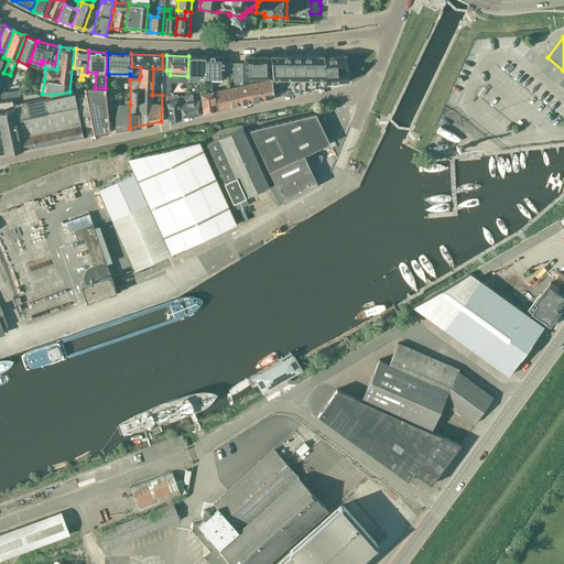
[(346,55),(324,57),(324,71),(347,68),(346,55)]
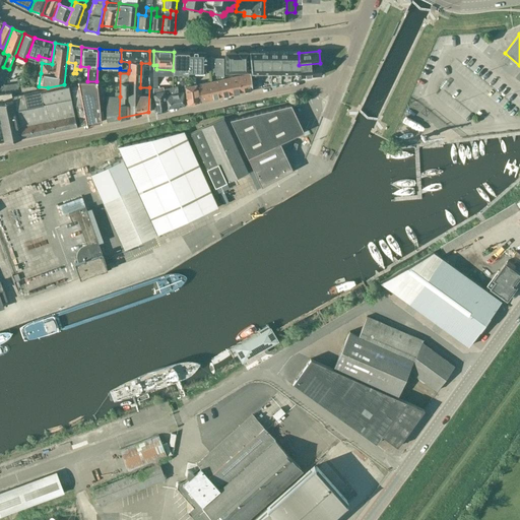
[(173,74),(187,75),(188,52),(187,52),(175,52),(174,52),(173,70),(173,74)]
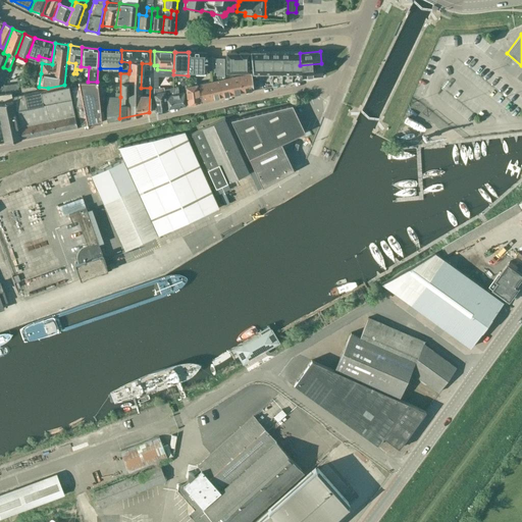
[(190,52),(189,52),(188,75),(189,75),(189,74),(191,74),(191,71),(206,72),(206,69),(212,69),(212,58),(212,57),(206,57),(206,53),(190,52)]
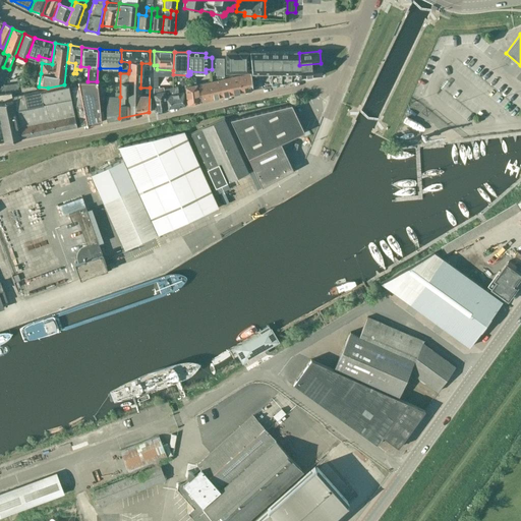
[(235,58),(235,52),(226,53),(226,71),(237,71),(237,58),(235,58)]
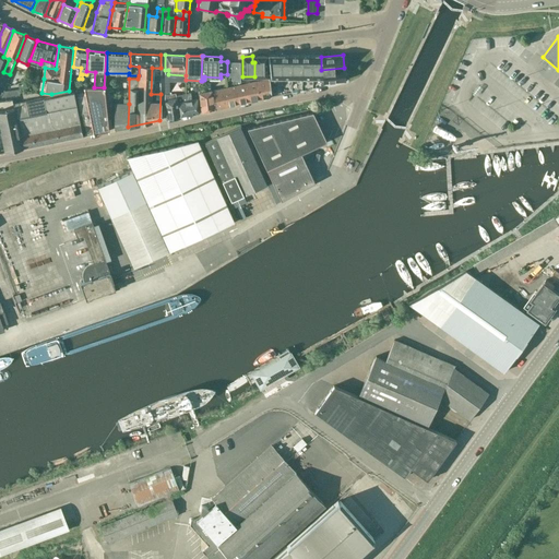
[(256,56),(256,62),(254,62),(254,76),(266,76),(266,56),(256,56)]
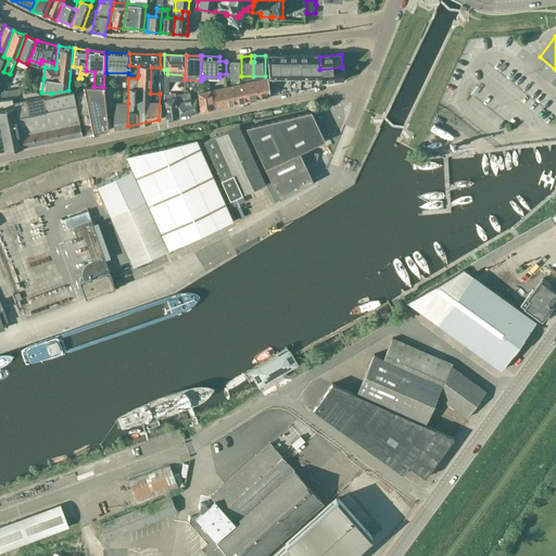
[(277,55),(266,55),(268,78),(279,78),(277,55)]
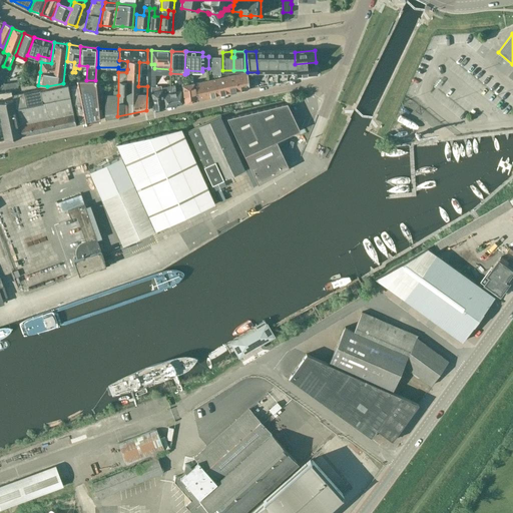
[(265,51),(255,51),(258,72),(267,72),(265,51)]
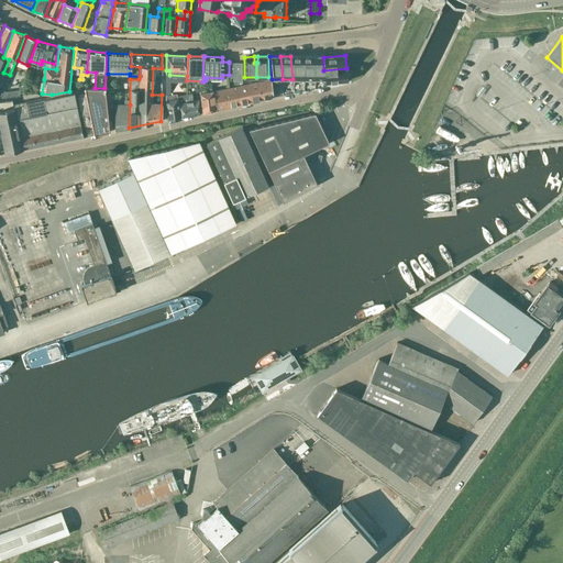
[(301,56),(290,56),(293,79),(304,79),(301,56)]
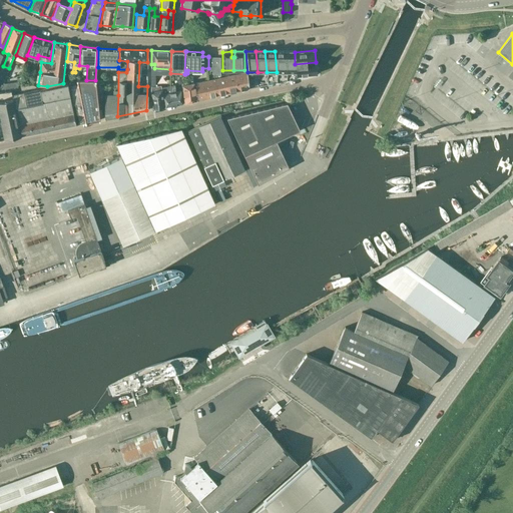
[(285,51),(275,51),(277,72),(286,72),(285,51)]
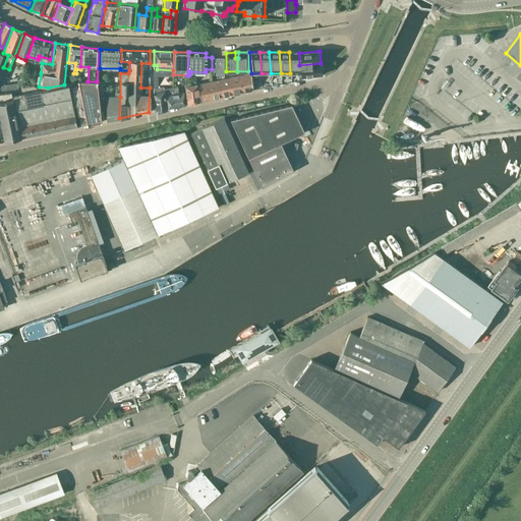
[(299,52),(289,52),(290,73),(300,73),(299,65),(299,53),(299,52)]
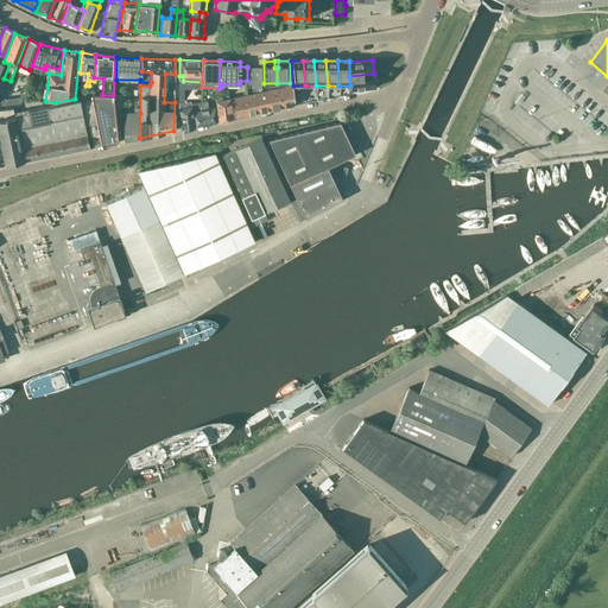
[(374,74),(349,76),(350,86),(350,90),(375,88),(374,74)]
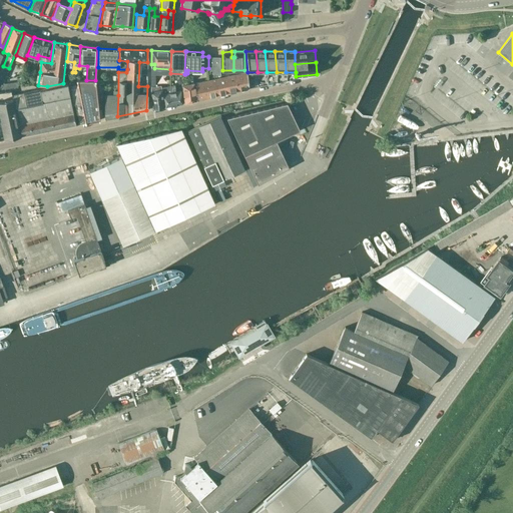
[(213,79),(208,80),(194,82),(196,100),(248,89),(246,72),(219,77),(213,79)]
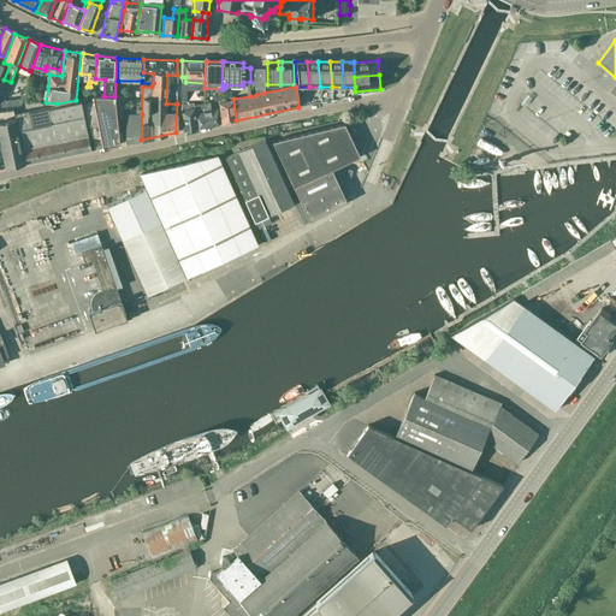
[(104,96),(92,95),(93,101),(83,104),(88,126),(90,125),(94,149),(102,148),(120,144),(114,96),(104,96)]
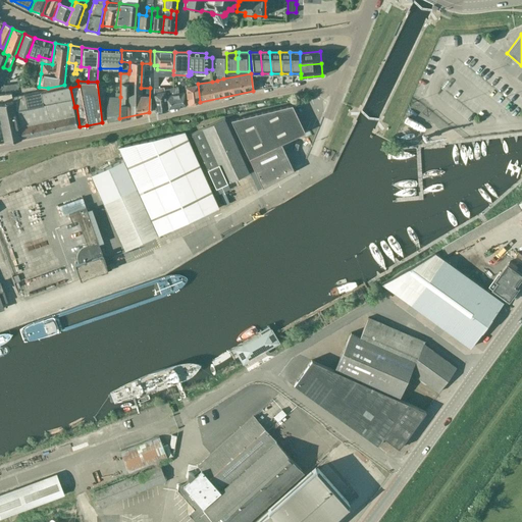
[(188,105),(199,102),(197,85),(186,87),(188,105)]
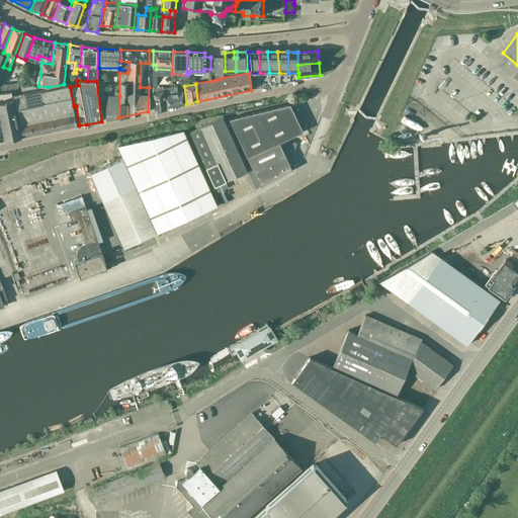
[(12,96),(13,100),(20,138),(76,126),(68,85),(12,96)]
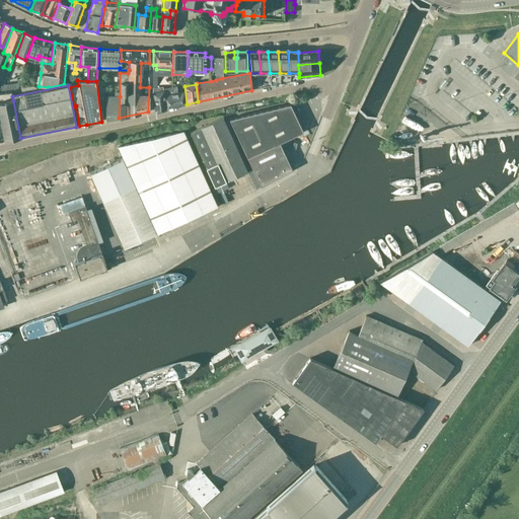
[(166,108),(164,95),(163,91),(163,90),(163,89),(162,86),(156,88),(157,92),(152,93),(155,110),(166,108)]
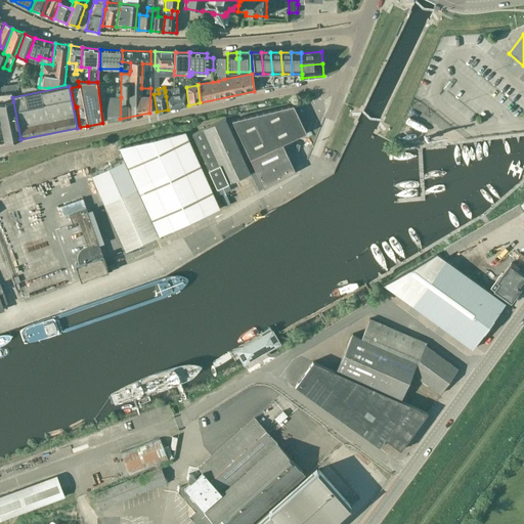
[(165,90),(165,91),(165,92),(166,96),(168,110),(186,105),(184,93),(179,94),(178,87),(165,90)]
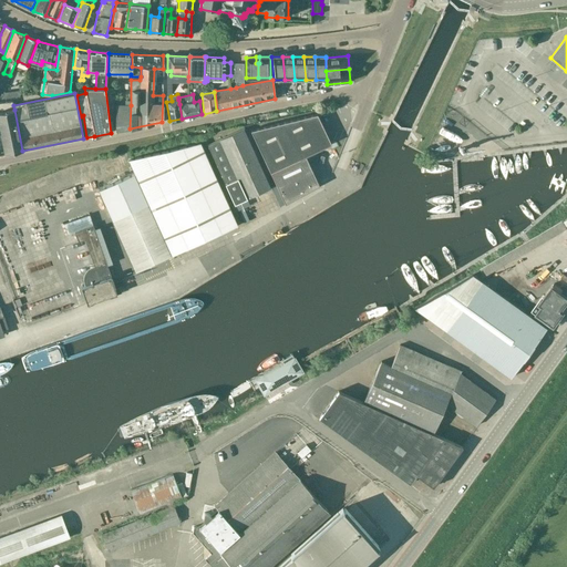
[(115,132),(130,129),(131,105),(115,105),(115,126),(115,132)]
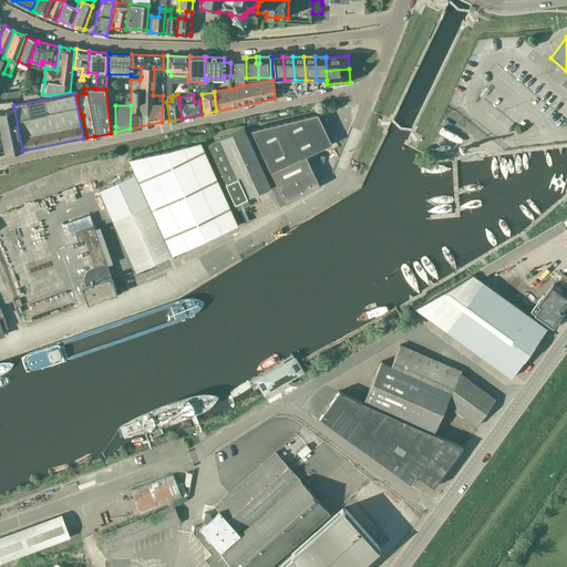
[(22,151),(14,110),(0,112),(0,132),(4,155),(22,151)]
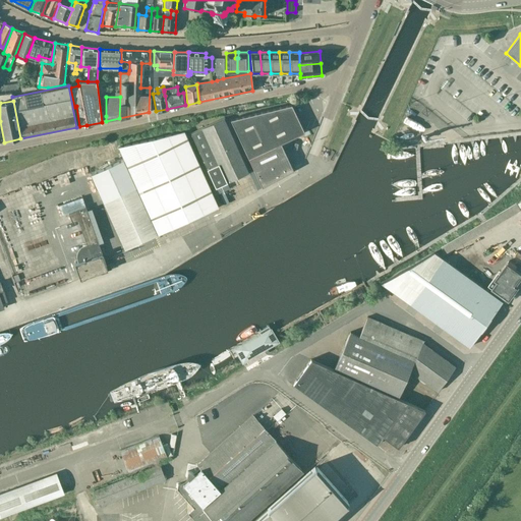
[(280,142),(304,131),(291,105),(230,120),(262,187),(293,170),(280,142)]
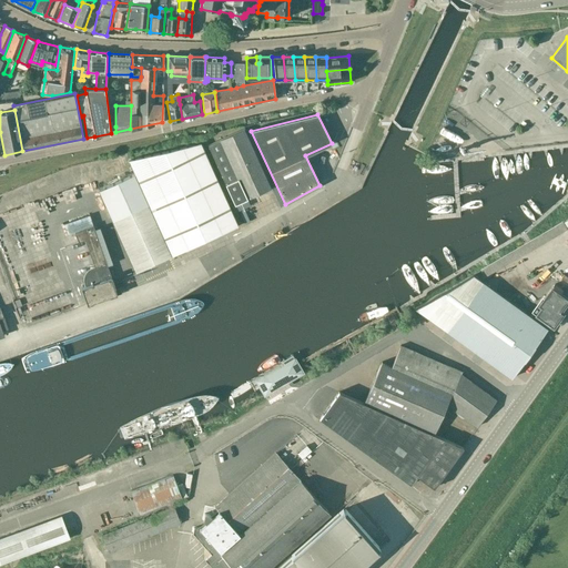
[(244,129),(231,134),(208,145),(225,184),(234,204),(246,199),(271,188),(244,129)]
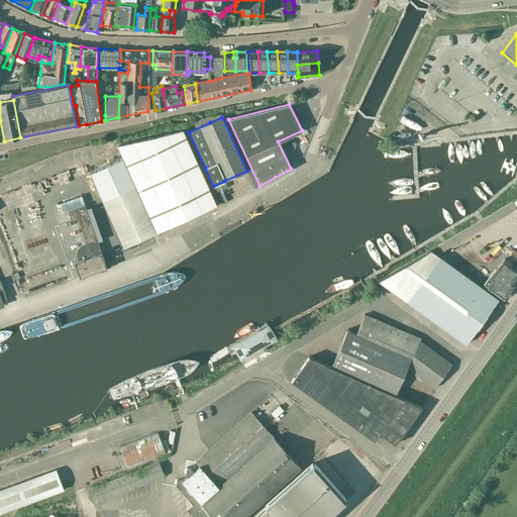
[(182,130),(117,145),(123,158),(90,173),(123,247),(216,205),(182,130)]
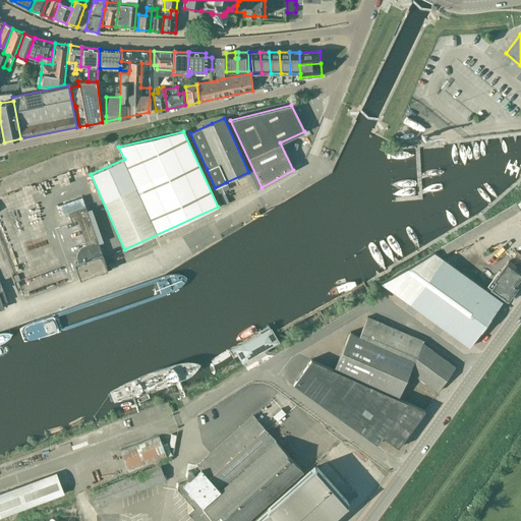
[(444,254),(474,236),(520,209),(520,197),(515,201),(516,204),(459,236),(440,248),(444,254)]
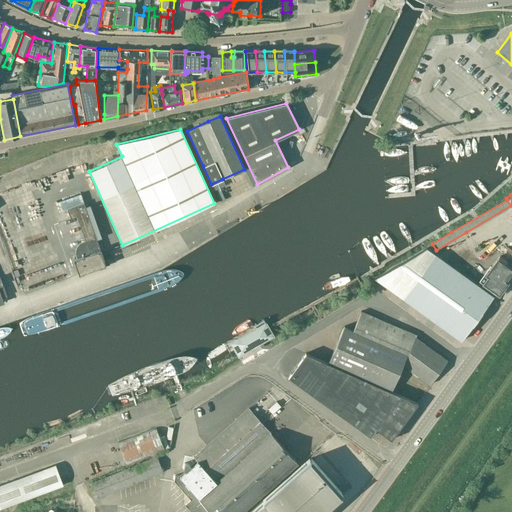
[(104,260),(84,203),(67,209),(70,218),(76,216),(85,240),(80,242),(78,243),(77,245),(75,247),(75,250),(75,252),(75,255),(76,258),(73,259),(78,275),(79,275),(79,273),(104,265),(104,266),(105,265),(103,260),(104,260)]
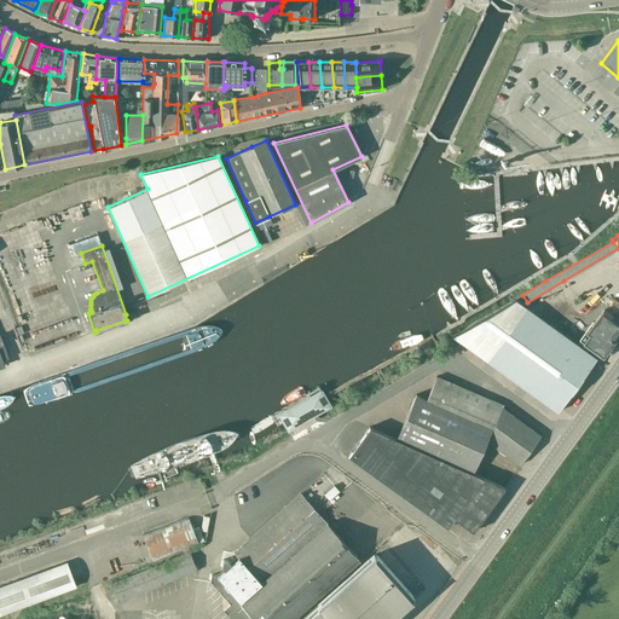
[(584,350),(515,299),(451,336),(557,412),(576,387),(579,391),(585,382),(580,380),(596,358),(589,352),(591,348),(602,357),(615,339),(613,336),(618,327),(618,324),(609,318),(612,316),(603,310),(582,341),(588,346),(584,350)]
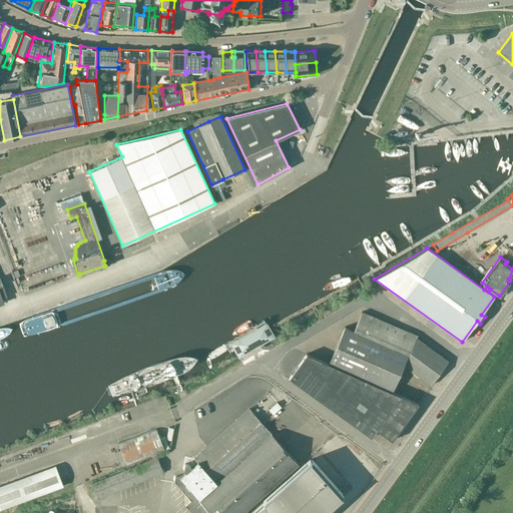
[(344,326),(334,351),(328,363),(391,390),(402,365),(430,385),(448,361),(416,338),(417,336),(362,312),(353,331),(344,326)]
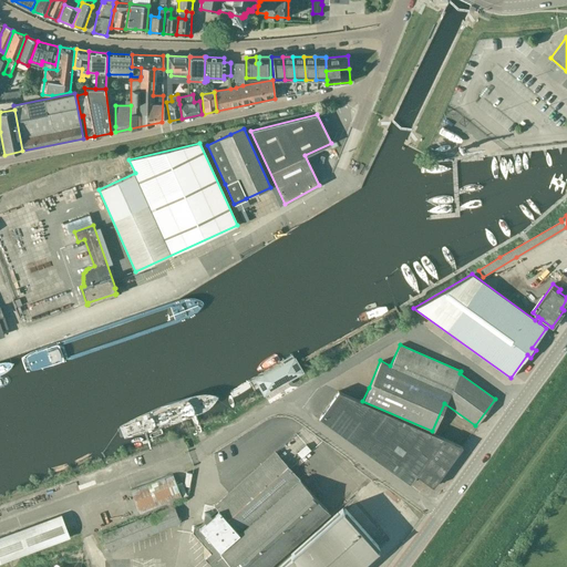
[(294,357),(255,380),(264,394),(302,372),(294,357)]
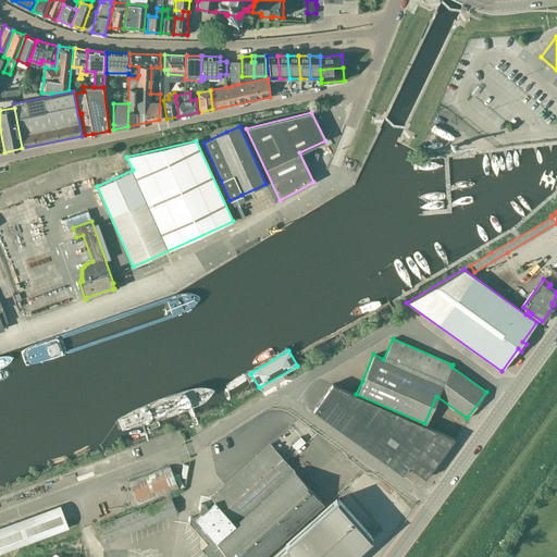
[(332,383),(313,408),(403,474),(408,466),(424,478),(453,438),(332,383)]
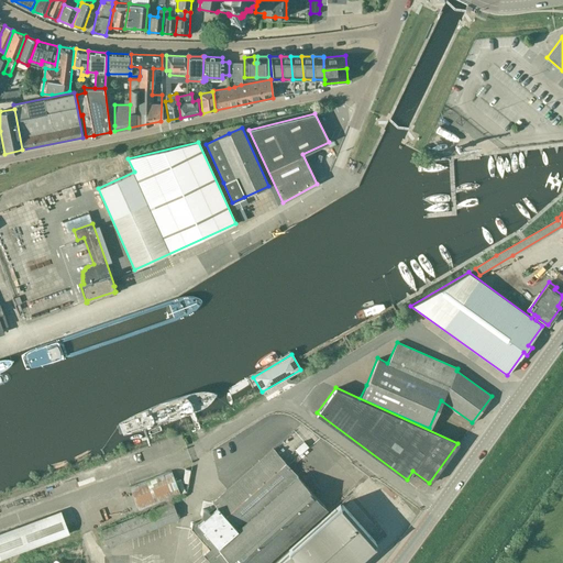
[(191,529),(208,549),(202,554),(209,562),(265,562),(327,509),(273,449),(212,503),(217,507),(210,512),(207,509),(201,509),(200,515),(203,518),(197,523),(191,523),(191,529)]
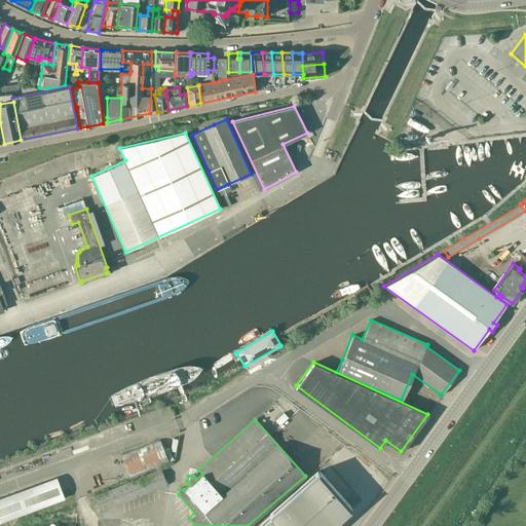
[(167,462),(158,440),(120,454),(128,477),(167,462)]
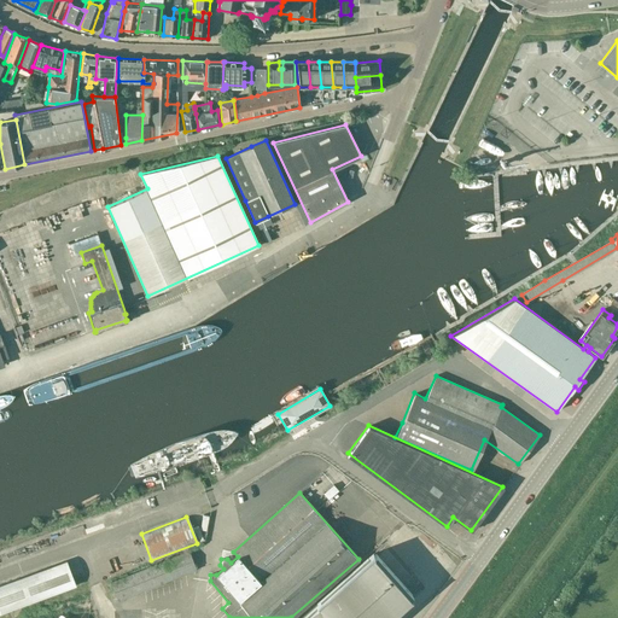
[(193,563),(188,551),(110,582),(118,601),(197,570),(193,563)]
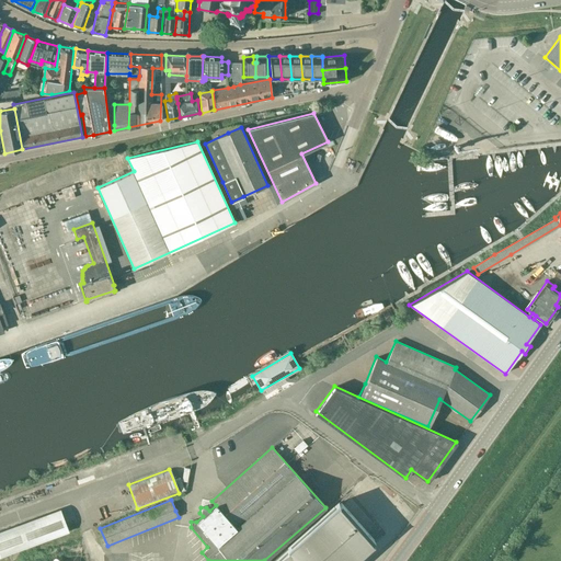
[(352,560),(373,544),(338,504),(296,541),(297,542),(275,560),(352,560)]
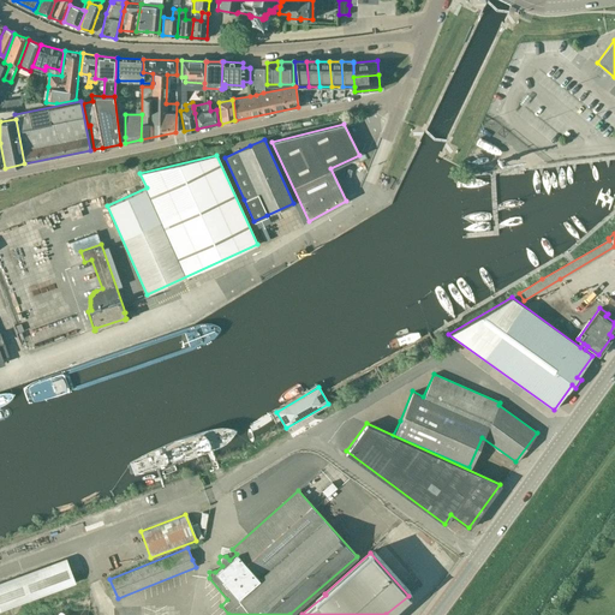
[(0,611),(75,585),(66,560),(0,584),(0,611)]
